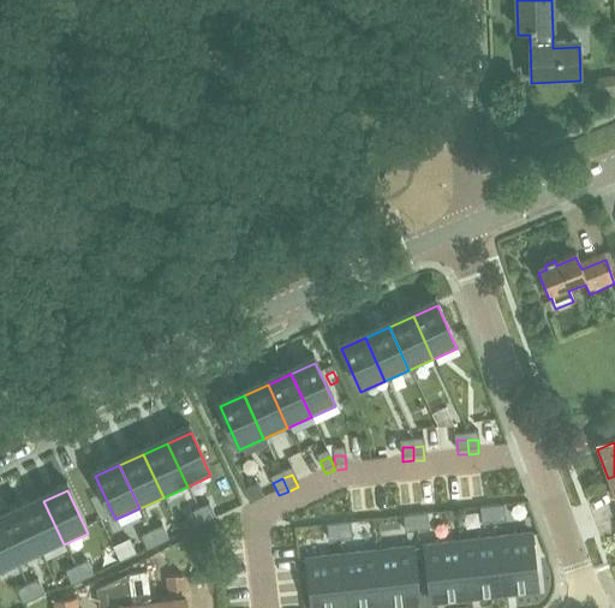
[(21,512),(40,555),(64,544),(43,501),(21,512)]
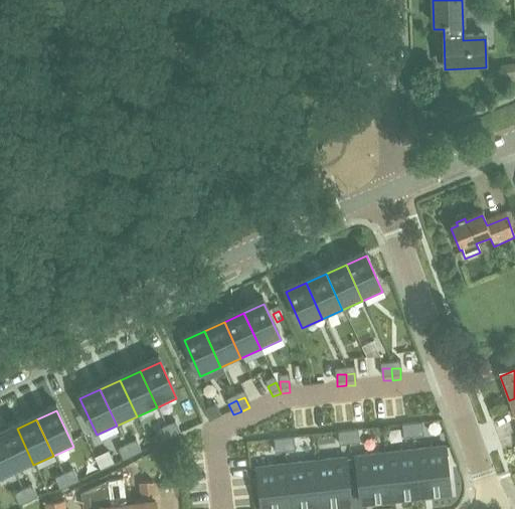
[(33,465),(17,429),(0,436),(0,445),(13,474),(33,465)]
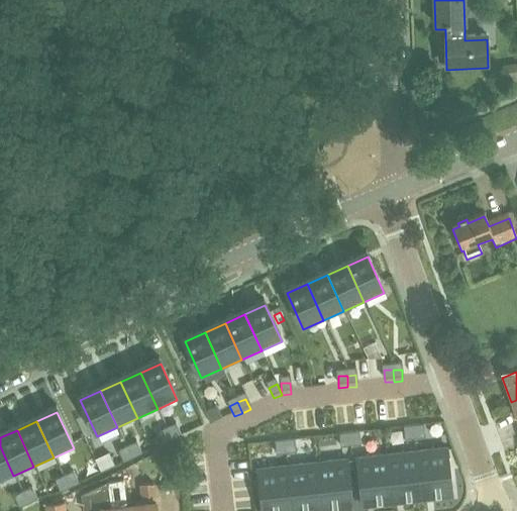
[(415,430),(406,430),(406,442),(415,442),(415,430)]
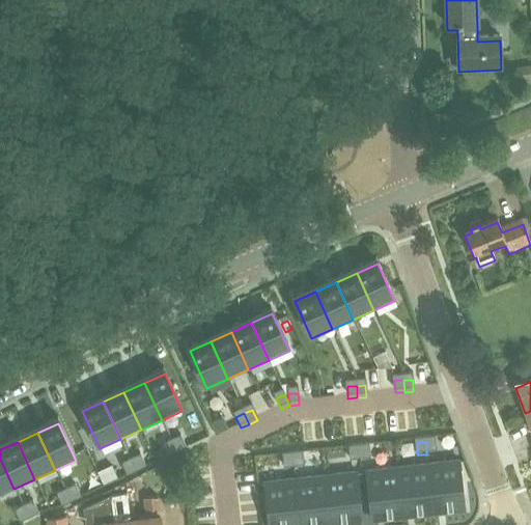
[(426,454),(436,453),(435,442),(426,442),(426,454)]
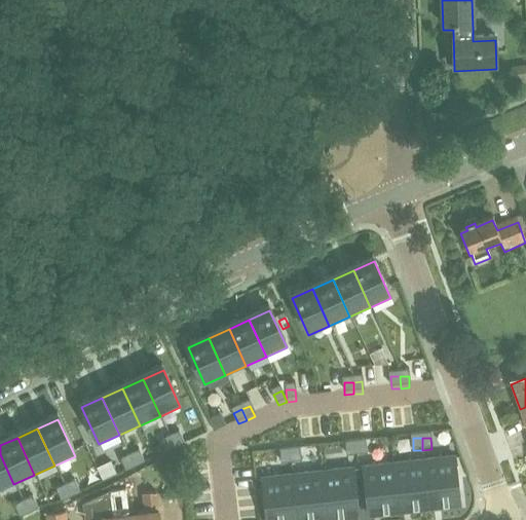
[(181,439),(173,443),(178,453),(186,450),(181,439)]
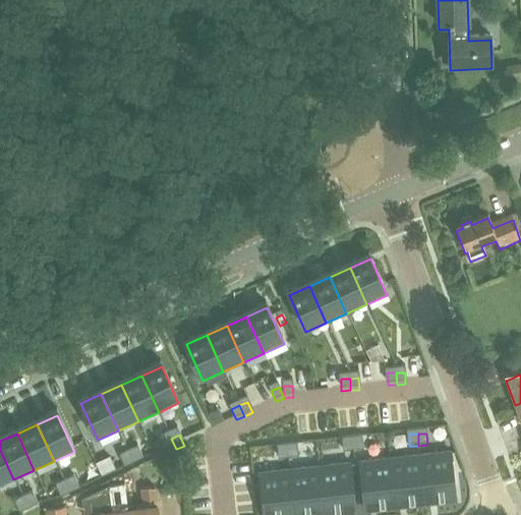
[(171,439),(163,442),(167,453),(176,449),(171,439)]
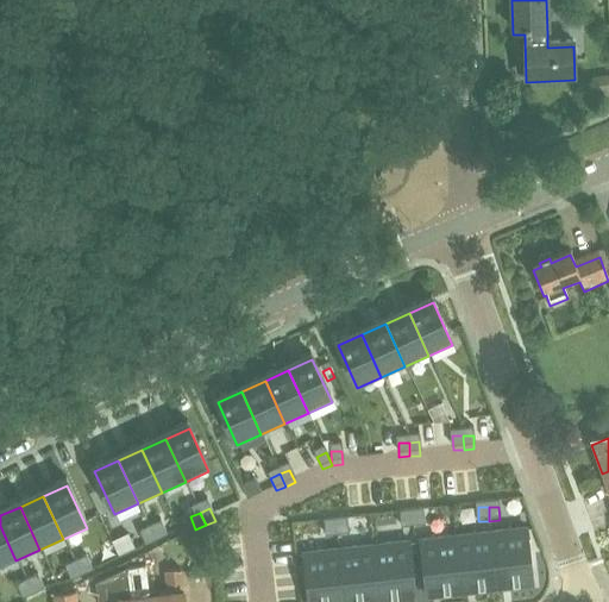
[(413,515),(402,516),(402,530),(413,530),(413,515)]
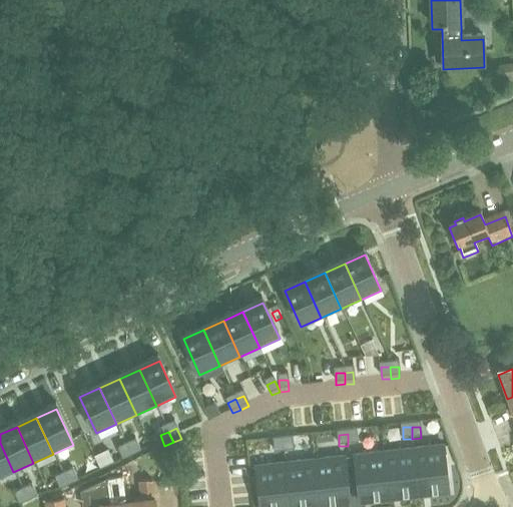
[(348,434),(348,446),(357,446),(357,434),(348,434)]
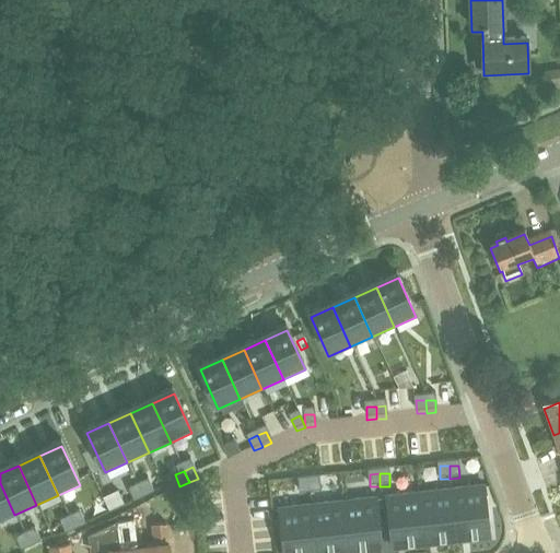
[(310,481),(300,482),(301,494),(310,494),(310,481)]
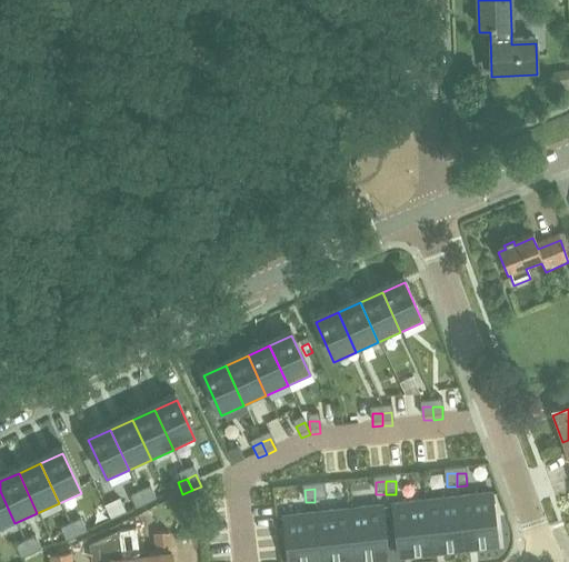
[(325,502),(325,489),(315,489),(315,502),(325,502)]
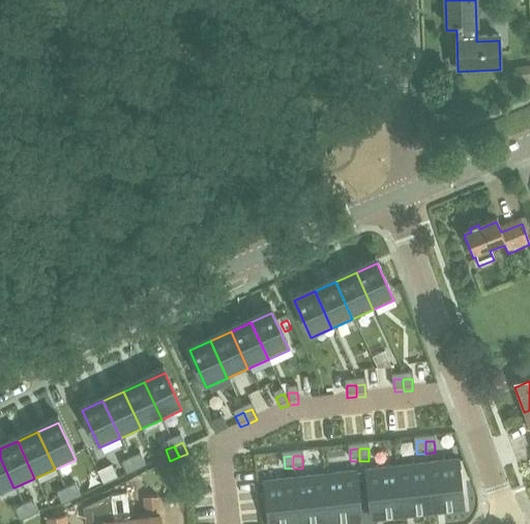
[(0,458),(0,493),(13,488),(0,458)]
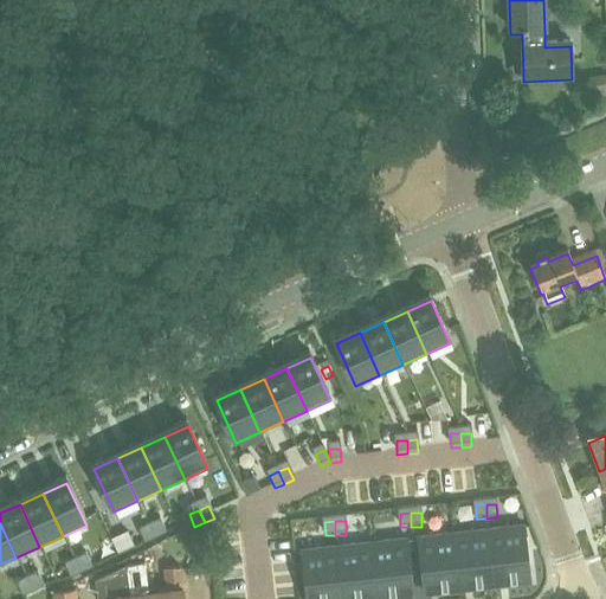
[(161,527),(152,532),(158,543),(167,540),(161,527)]
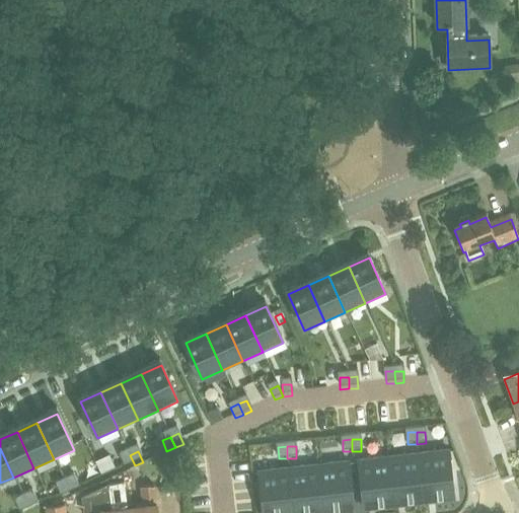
[(419,457),(425,506),(455,502),(449,454),(419,457)]
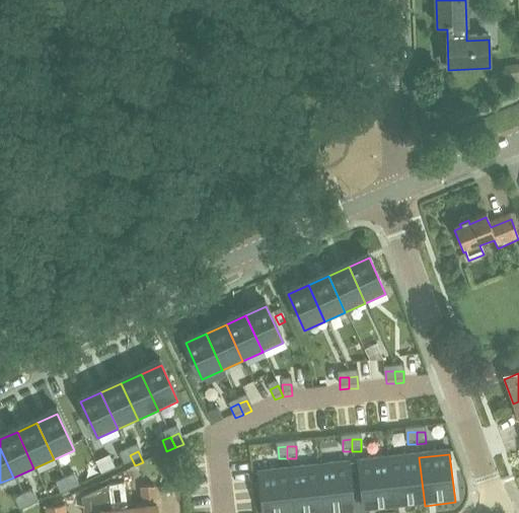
[(127,469),(135,465),(130,455),(122,458),(127,469)]
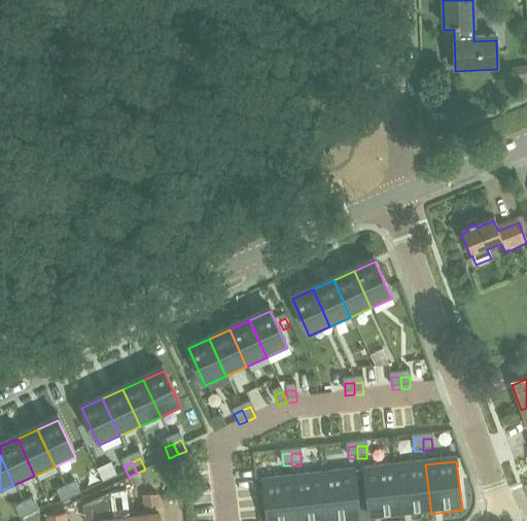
[(394,467),(400,517),(431,514),(425,464),(394,467)]
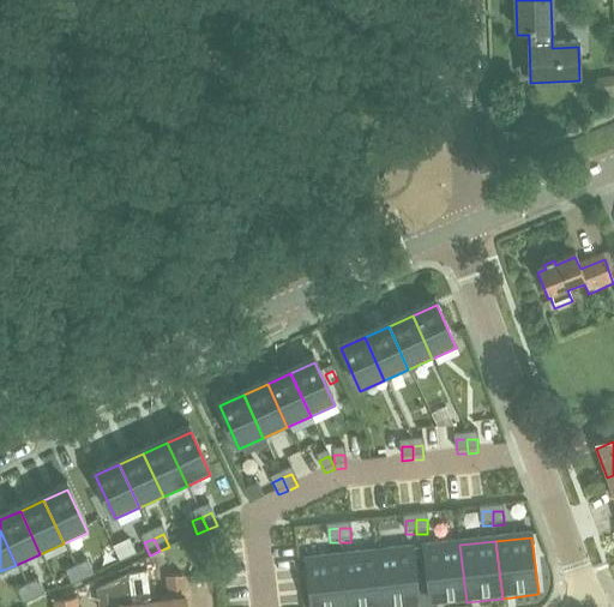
[(439,606),(467,602),(459,545),(423,550),(431,606),(439,606)]
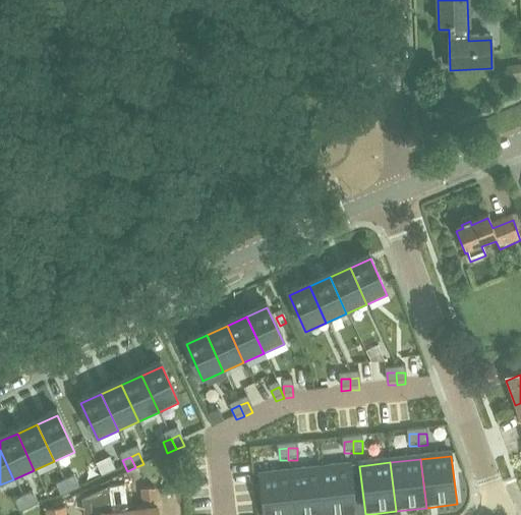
[(351,467),(321,471),(326,514),(357,514),(351,467)]
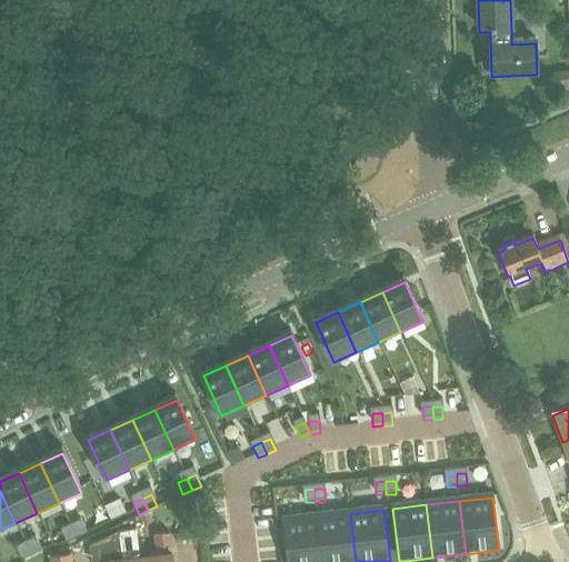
[(356,561),(350,514),(317,518),(321,561),(356,561)]
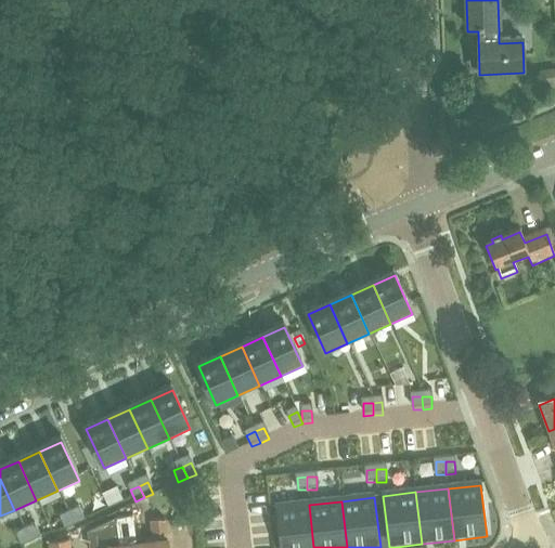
[(313,547),(309,505),(278,508),(281,547),(313,547)]
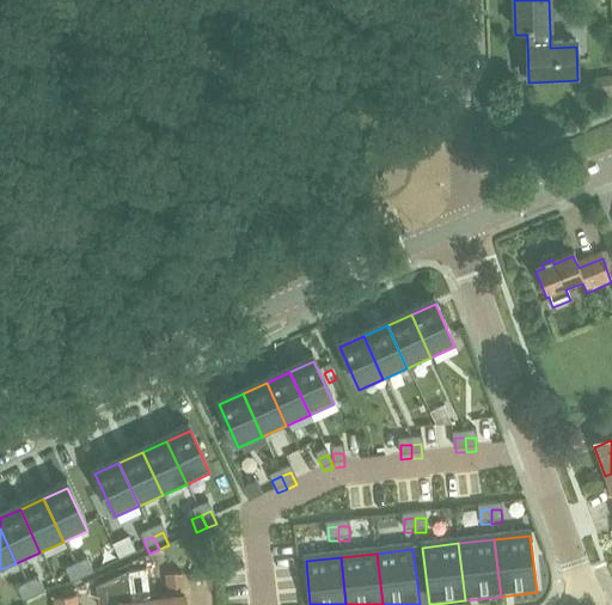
[(84,585),(93,581),(89,568),(79,573),(84,585)]
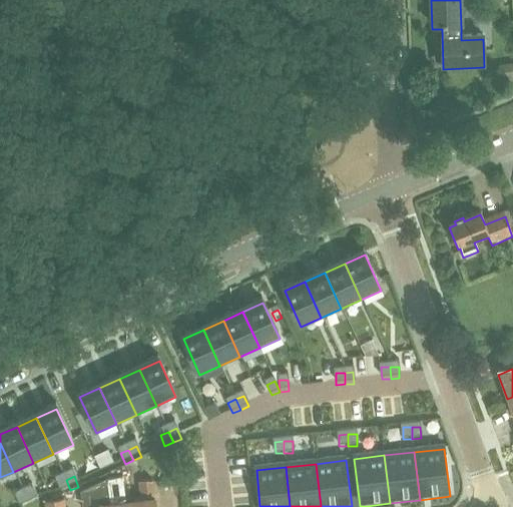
[(70,490),(66,480),(58,483),(62,494),(70,490)]
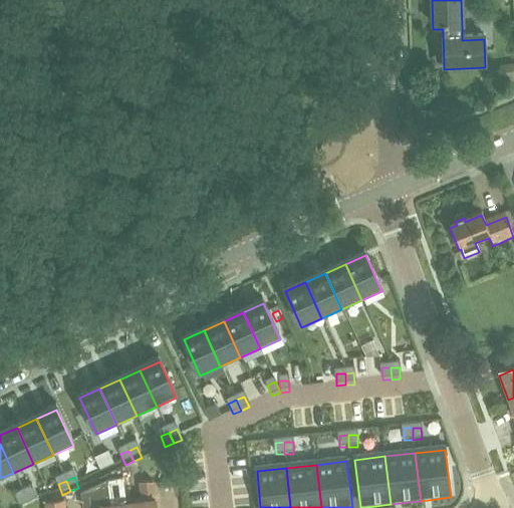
[(126,507),(110,507),(108,492),(107,484),(81,497),(82,507),(126,507)]
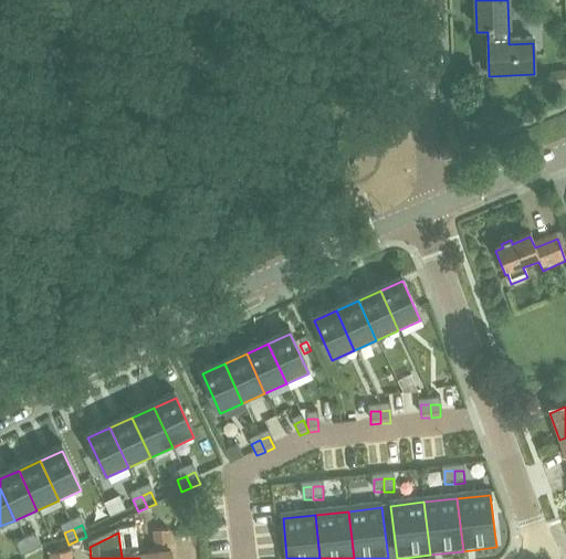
[(171,558),(171,554),(169,534),(154,536),(157,556),(139,558),(171,558)]
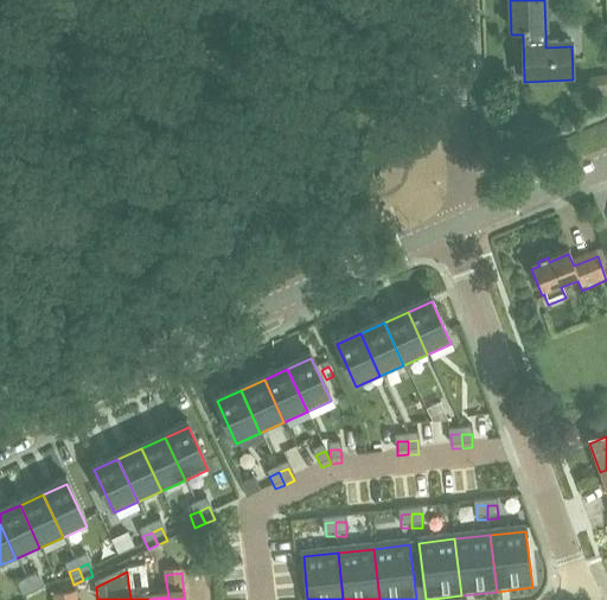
[(29,585),(34,597),(44,593),(38,580),(29,585)]
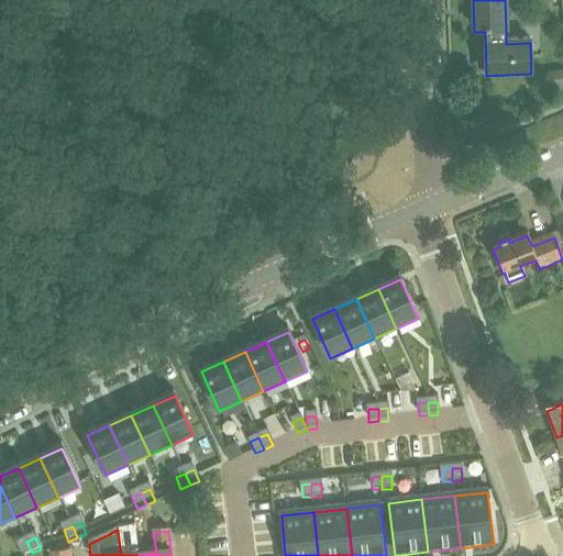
[(18,545),(22,555),(28,555),(32,553),(26,542),(18,545)]
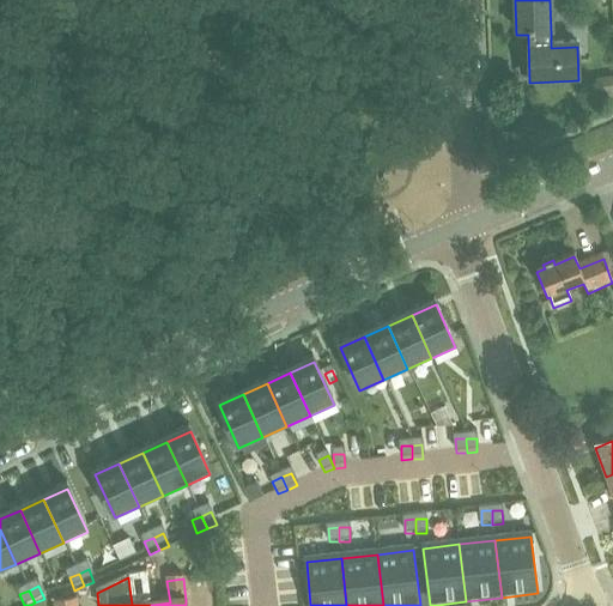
All buildings are outlined.
